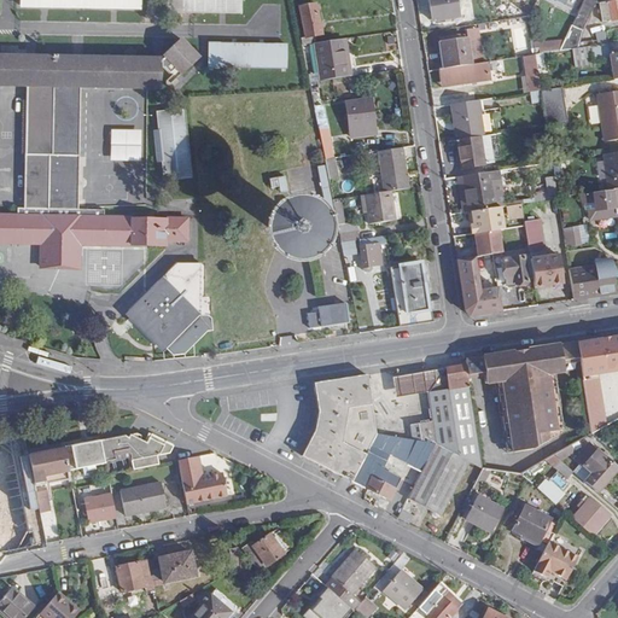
[(143,0),(21,0),(21,9),(143,11),(143,0)]
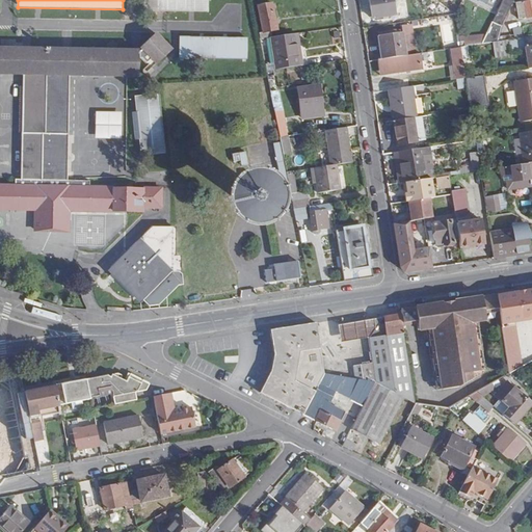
[(209,11),(209,0),(143,0),(144,10),(159,10),(192,11),(209,11)]
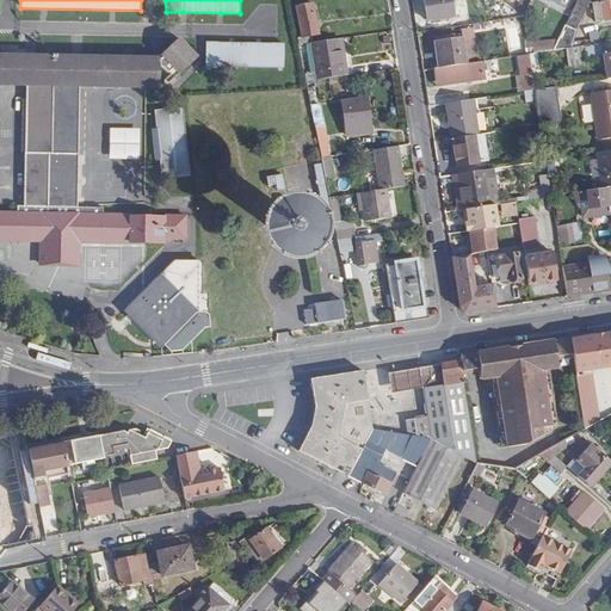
[(454,13),(451,0),(424,0),(427,18),(454,13)]
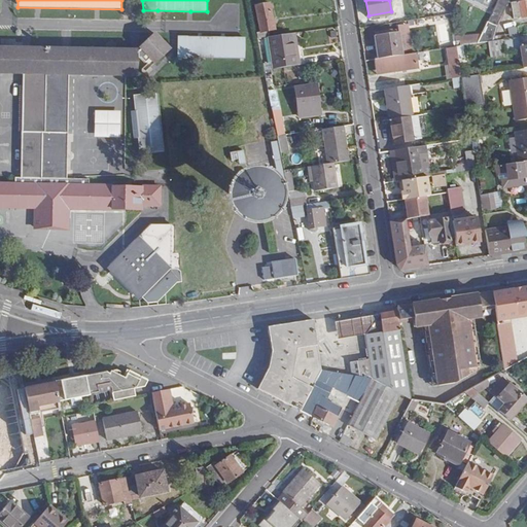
[(391,0),(393,16),(402,16),(401,0),(391,0)]
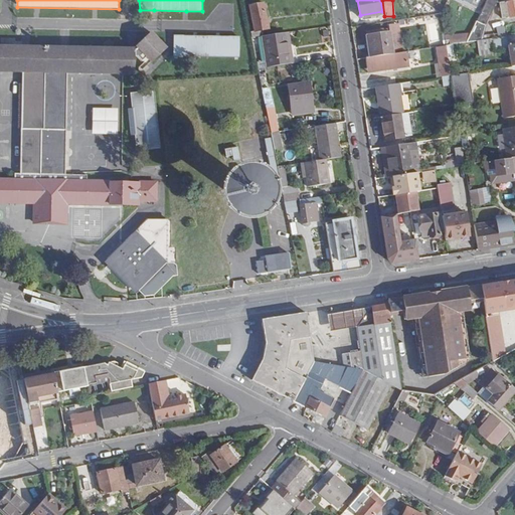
[(486,22),(496,0),(486,0),(471,30),(466,40),(478,38),(483,37),(486,22)]
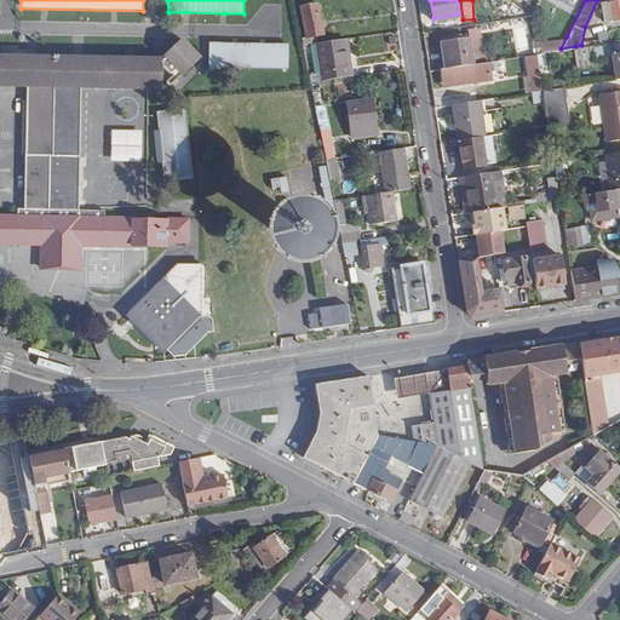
[(619,17),(619,0),(610,0),(606,1),(608,18),(619,17)]
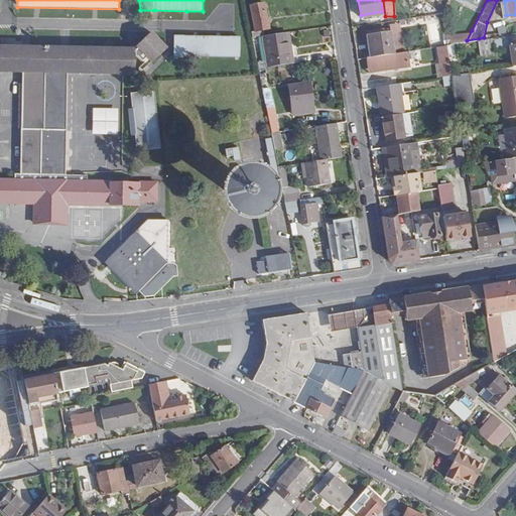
[(250,4),(255,29),(251,29),(252,35),(263,34),(263,33),(262,28),(269,27),(265,2),(250,4)]
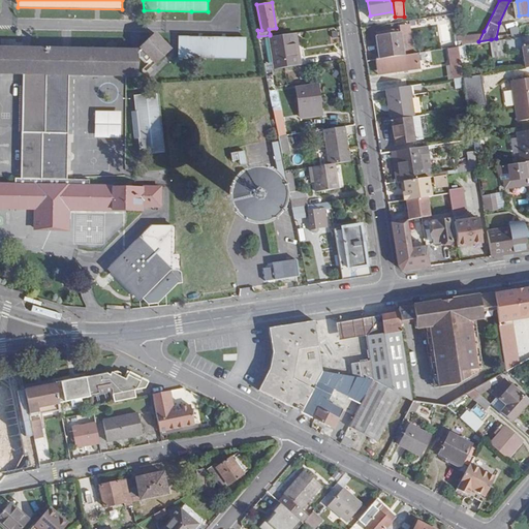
[(400,29),(377,33),(380,56),(403,53),(403,48),(400,32),(400,29)]
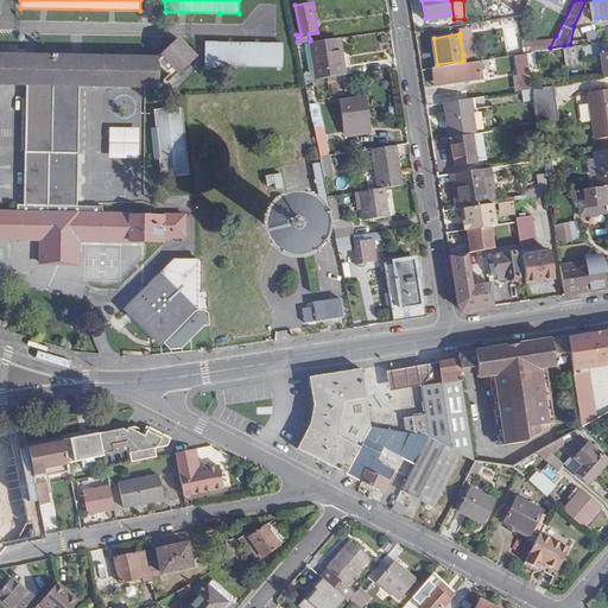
[(342,73),(337,36),(310,39),(316,76),(342,73)]
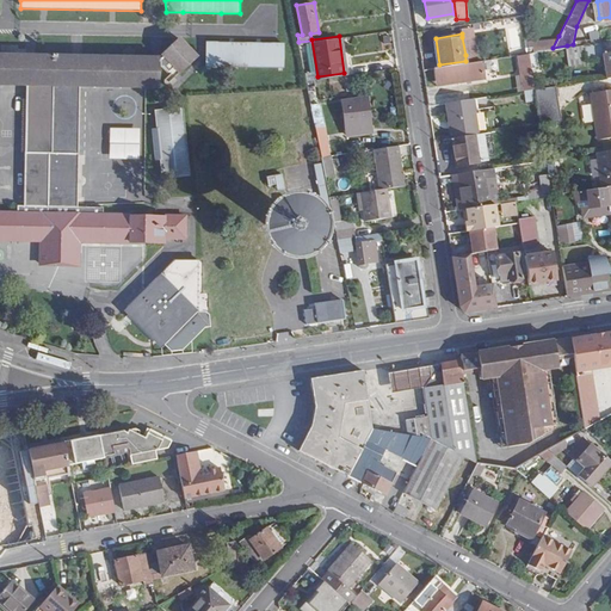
[(475,36),(462,37),(466,55),(477,54),(475,36)]
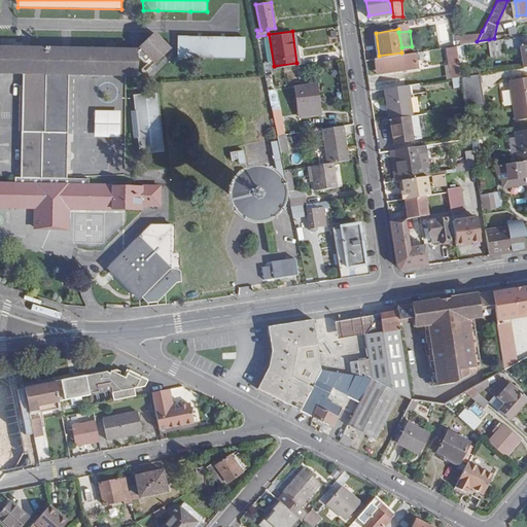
[(482,31),(455,33),(457,44),(464,42),(477,41),(482,31)]
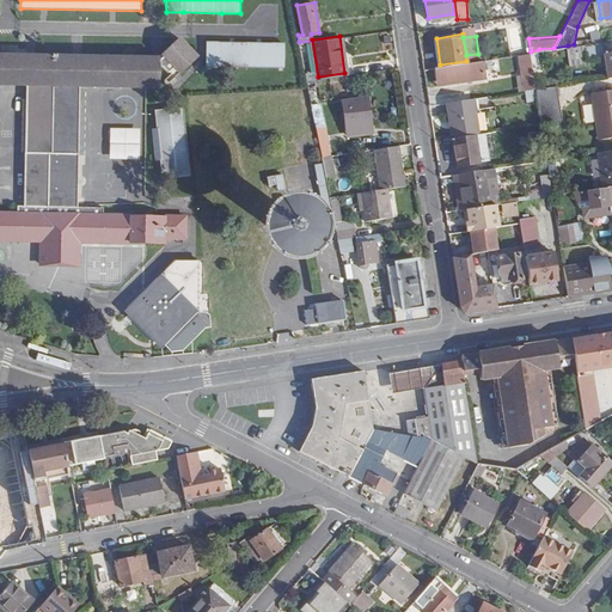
[(163,59),(160,59),(160,67),(163,67),(169,74),(175,68),(181,74),(199,56),(181,37),(163,55),(164,57),(163,59)]
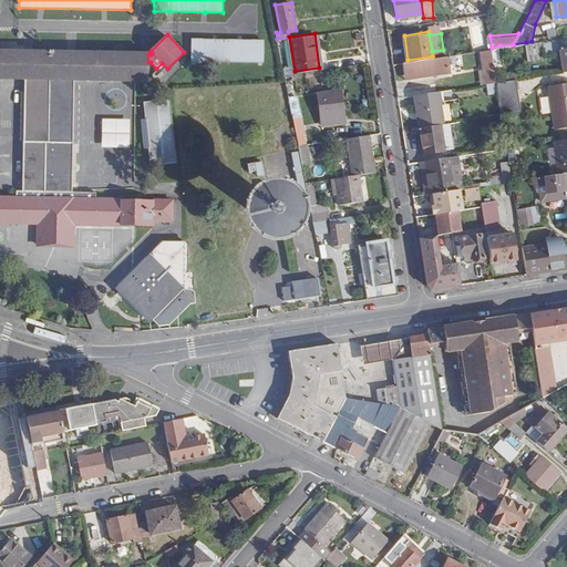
[(559,37),(532,41),(526,42),(528,52),(545,50),(545,53),(562,51),(565,69),(566,69),(566,41),(560,43),(559,37)]
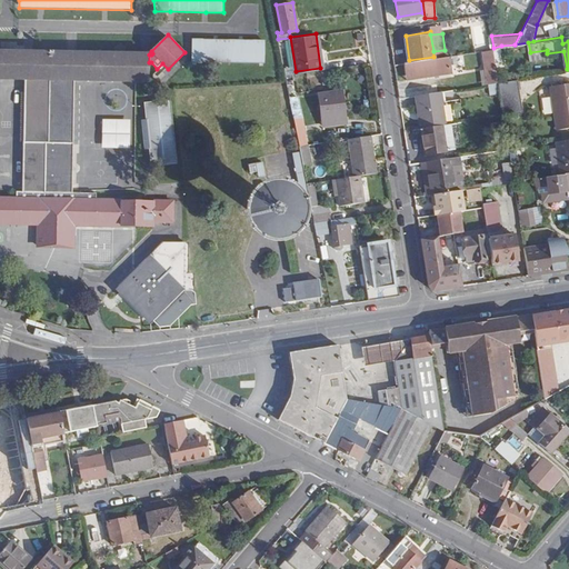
[(265,62),(266,40),(192,39),(191,61),(265,62)]
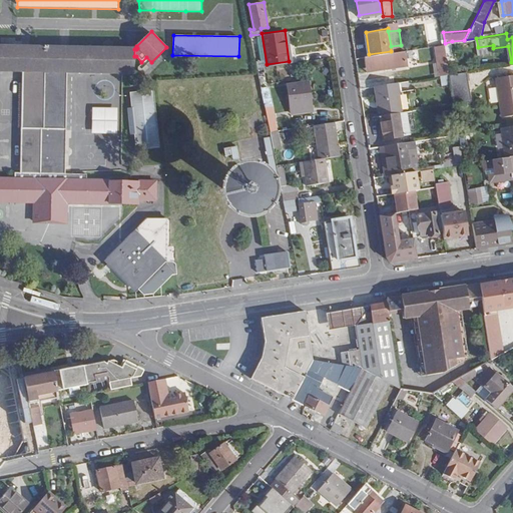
[(447,59),(455,58),(452,41),(445,43),(446,55),(447,59)]
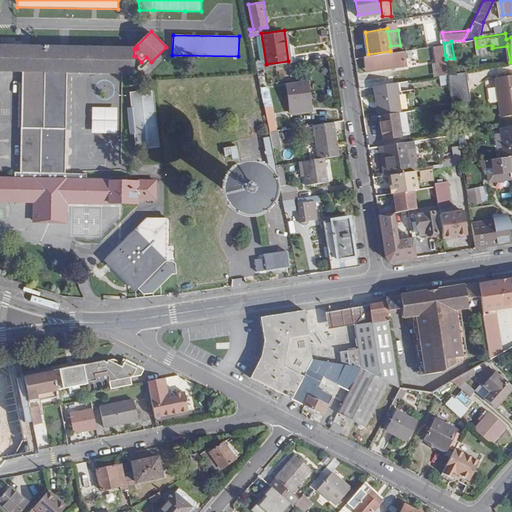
[(443,43),(434,44),(436,57),(445,55),(444,43),(443,43)]
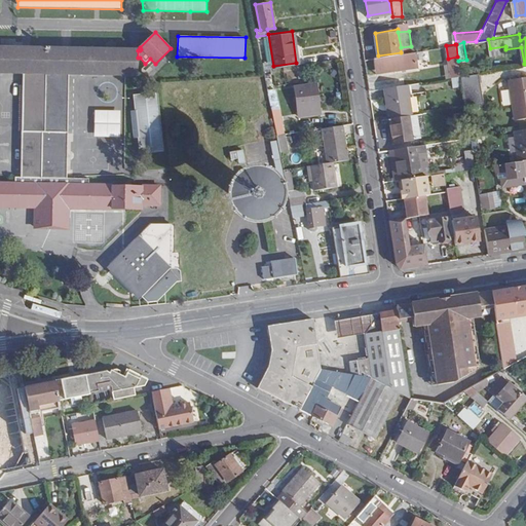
[(1,46),(0,45),(0,73),(23,74),(23,79),(23,85),(23,108),(22,129),(22,132),(68,133),(68,127),(69,85),(69,80),(69,75),(125,76),(137,77),(138,58),(138,50),(138,48),(66,47),(28,46),(23,46),(1,46)]
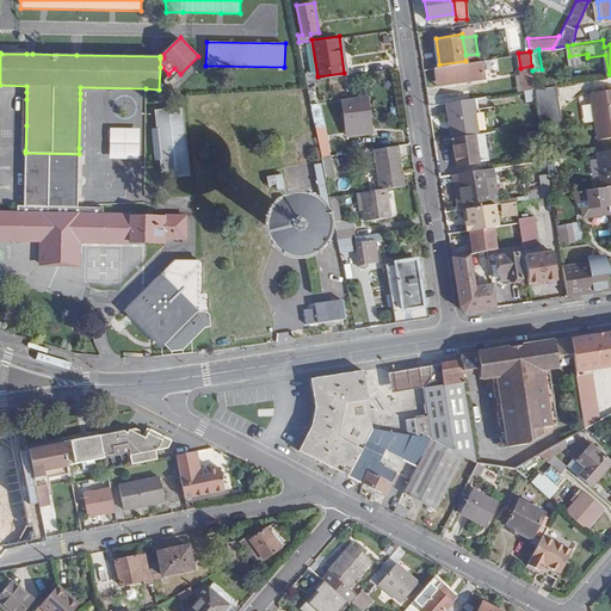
[(432,66),(434,78),(444,76),(445,82),(485,75),(481,59),(466,61),(439,65),(432,66)]
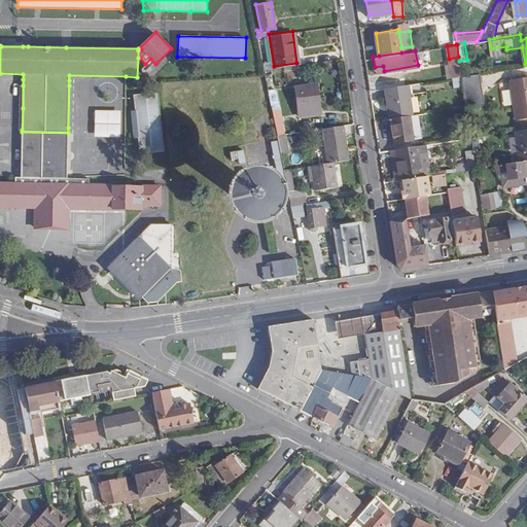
[(458,57),(449,59),(451,75),(461,74),(459,61),(458,57)]
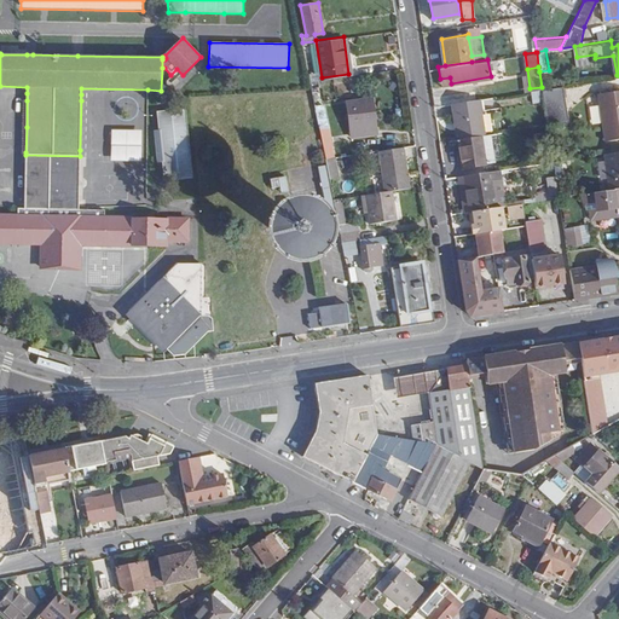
[(310,80),(311,86),(314,104),(323,103),(318,79),(310,80)]
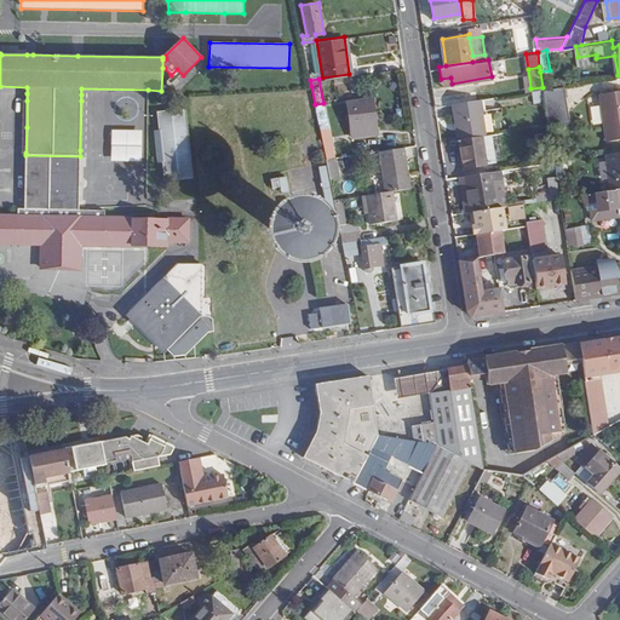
[(563,84),(543,87),(549,124),(570,120),(563,84)]
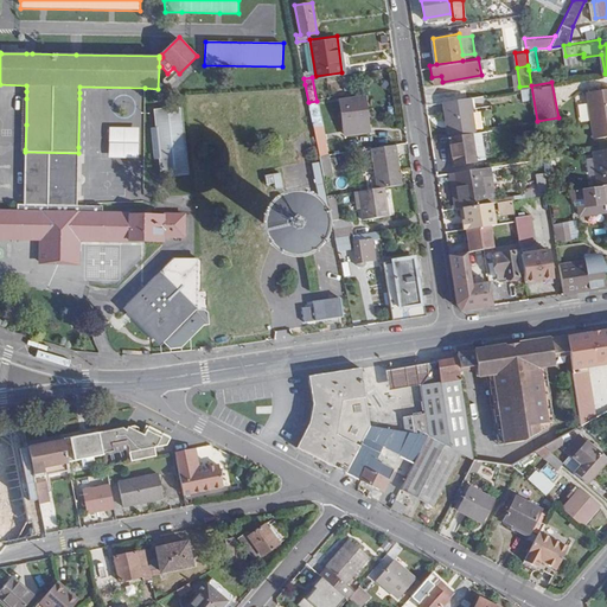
[(606,85),(586,89),(589,113),(606,109),(606,85)]
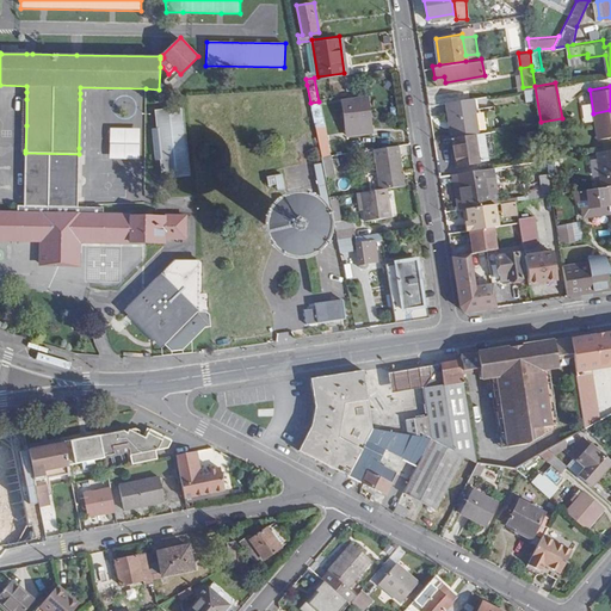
[(535,90),(524,91),(525,103),(536,102),(535,90)]
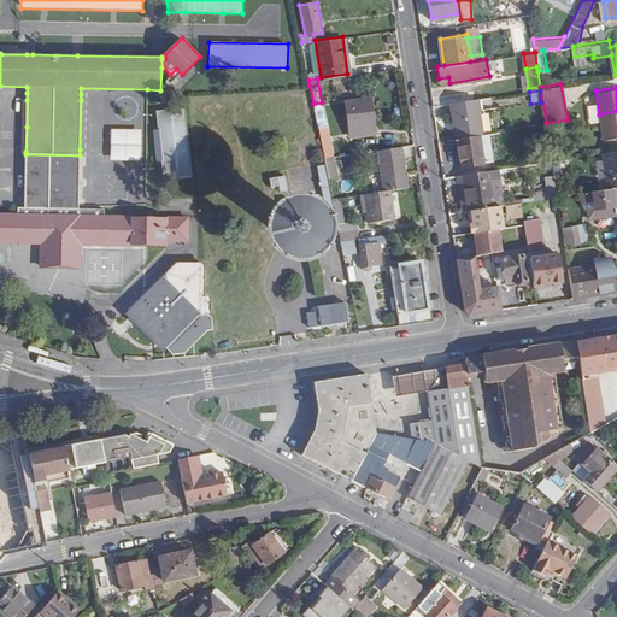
[(451,100),(457,136),(477,134),(482,133),(476,97),(466,98),(451,100)]
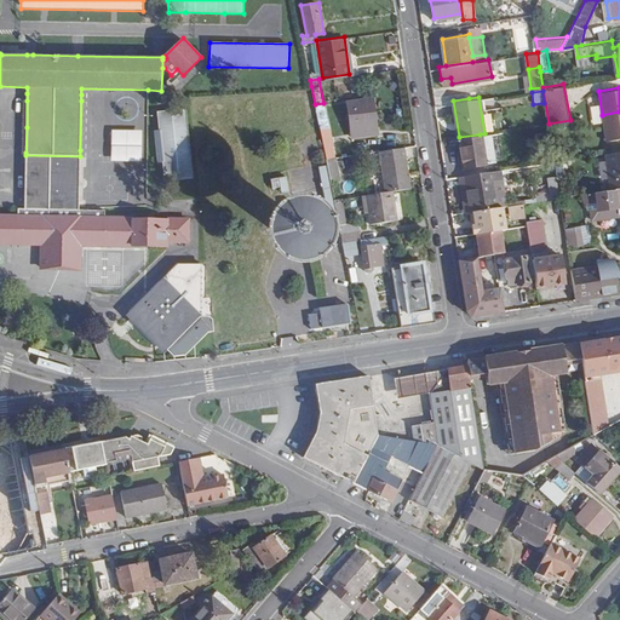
[(377,132),(372,98),(346,102),(352,136),(377,132)]
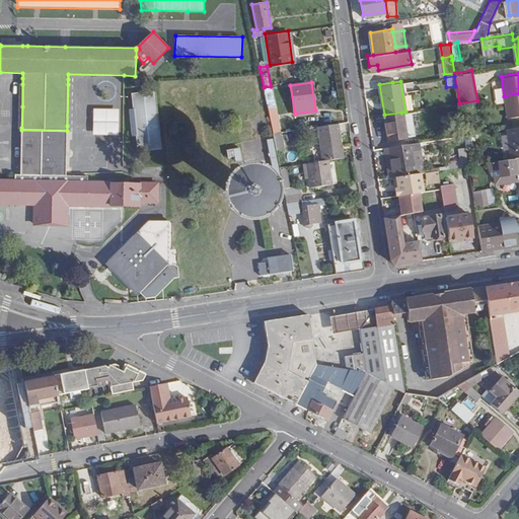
[(271,125),(279,125),(271,86),(264,87),(271,125)]
